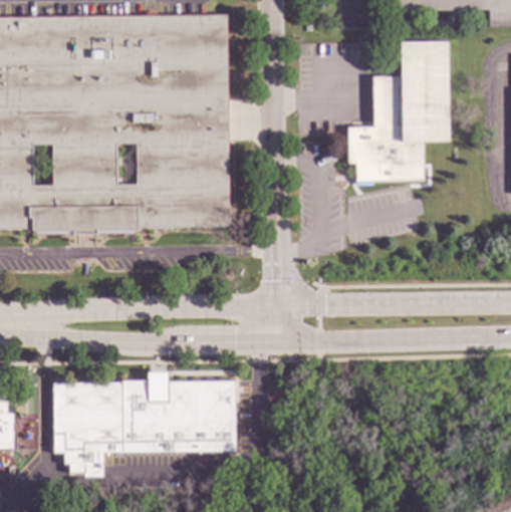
[(510,25),(490,26),(489,10),(398,11),(397,0),(510,0),(510,25)]
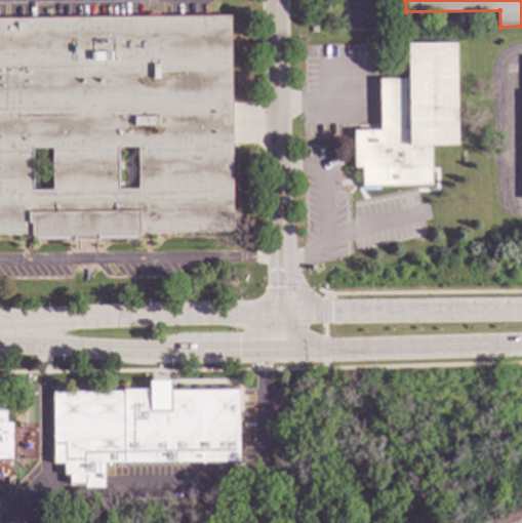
[(0,16),(233,14),(234,226),(234,228),(232,231),(143,231),(143,232),(142,233),(139,234),(138,234),(138,237),(40,238),(40,235),(37,235),(36,235),(35,234),(35,232),(0,232),(0,16)]
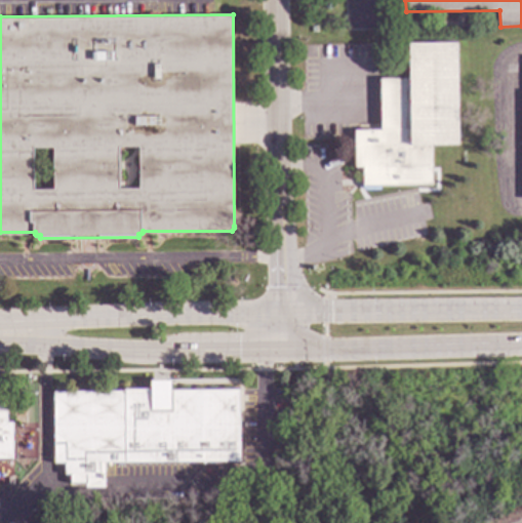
[(458,145),(431,145),(432,186),(364,187),(363,168),(355,168),(355,131),(382,131),(380,79),(409,79),(408,43),(457,42),(458,145)]
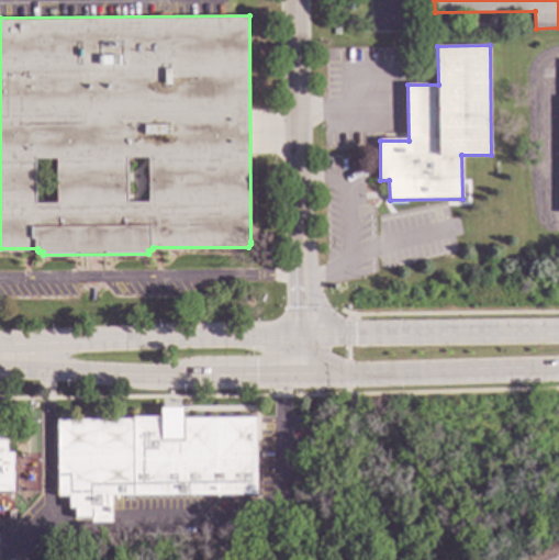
[(258,493),(113,495),(114,523),(92,523),(92,517),(77,518),(76,508),(71,508),(71,496),(59,496),(58,417),(258,415),(258,493)]
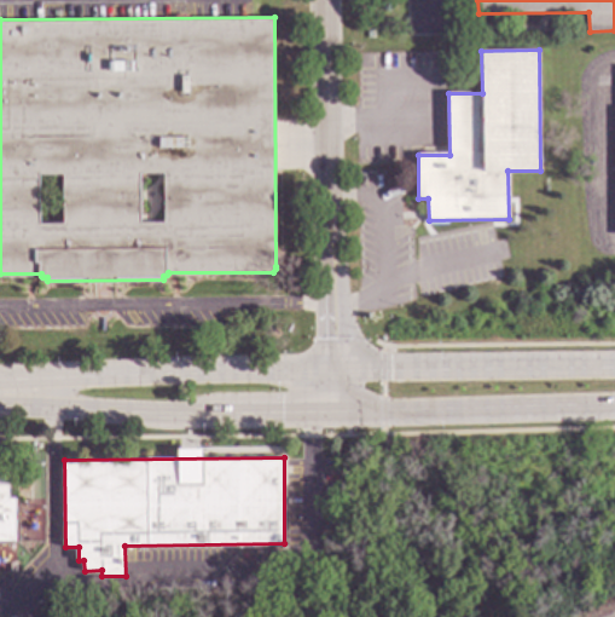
[(0,474),(11,474),(11,497),(17,497),(17,540),(0,540),(0,474)]
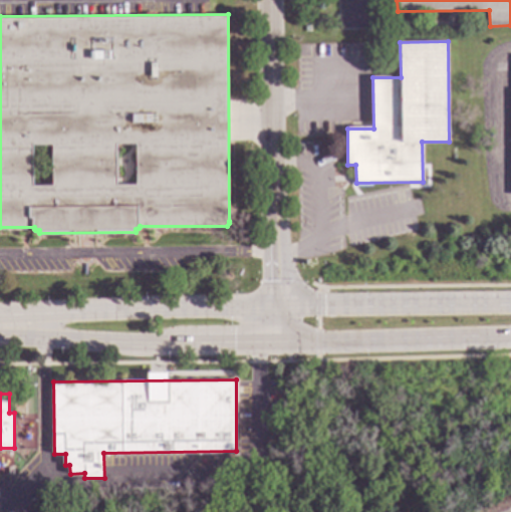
All buildings are outlined.
